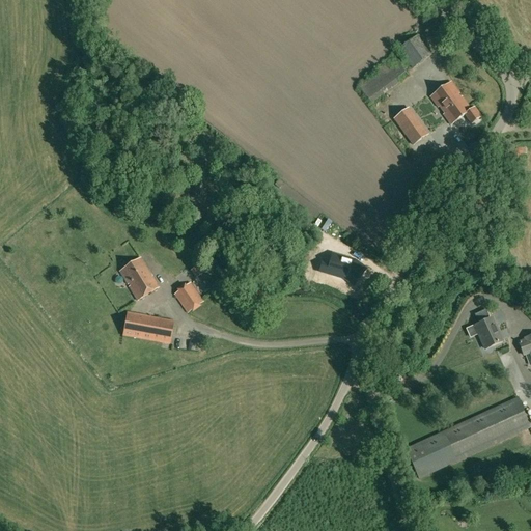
[(399,50),(413,68),(430,56),(417,36),(399,50)]
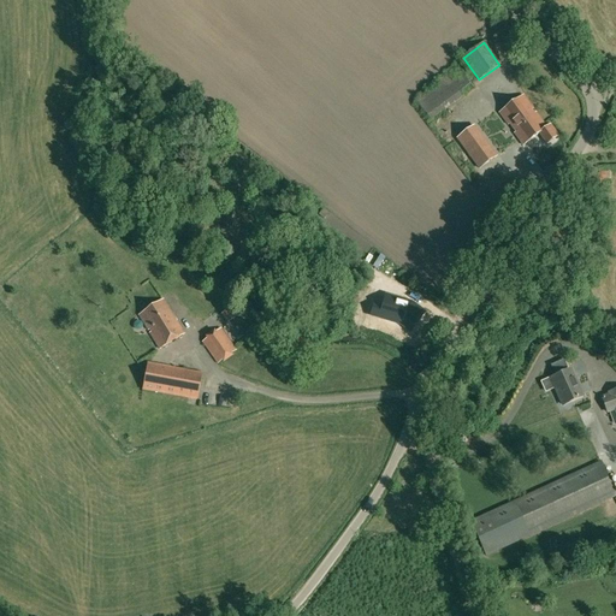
[(539,134),(548,144),(558,136),(550,125),(546,128),(535,113),(533,114),(531,111),(532,110),(522,96),(499,113),(508,125),(513,122),(519,130),(514,134),(523,146),(539,134)]
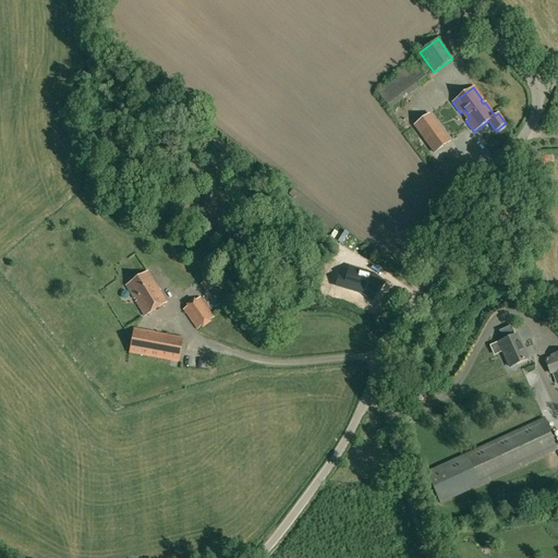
[(414,125),(434,153),(449,142),(429,114),(414,125)]
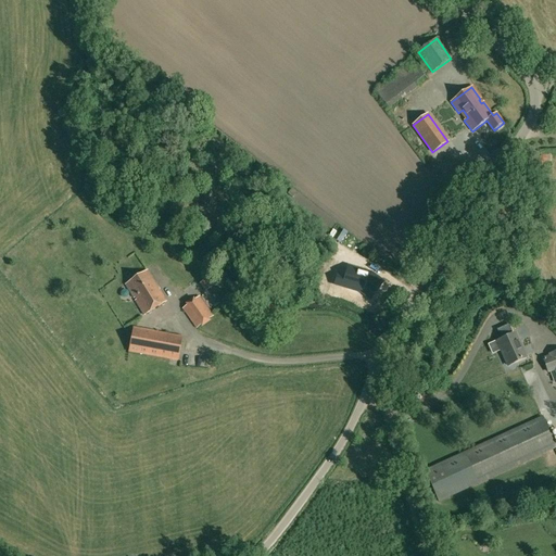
[(278,269),(291,255),(283,249),(273,261),(275,262),(273,264),(278,269)]
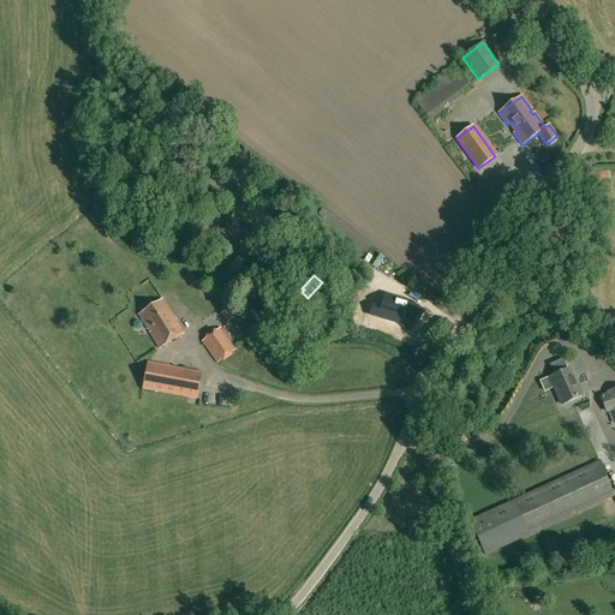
[(315,297),(305,308),(312,315),(333,293),(327,288),(317,299),(315,297)]
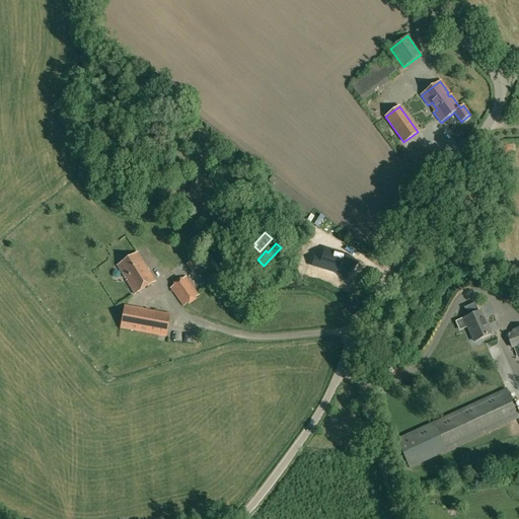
[(325,249),(321,264),(331,267),(329,271),(338,274),(346,279),(357,264),(347,255),(325,249)]
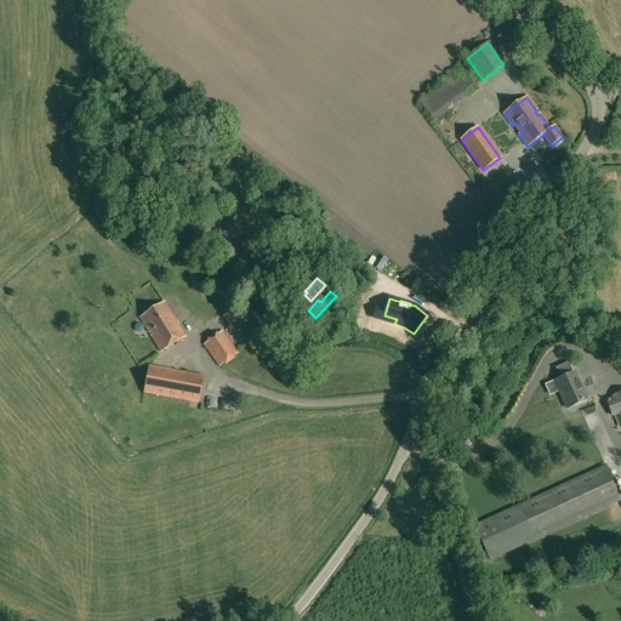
[(140,318),(161,352),(186,337),(165,302),(140,318)]
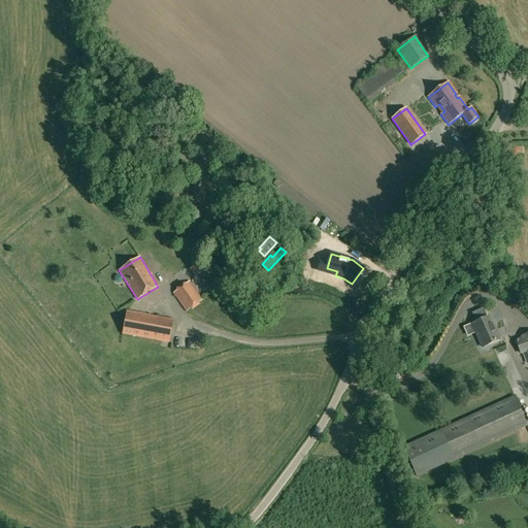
[(189,282),(173,293),(187,311),(201,301),(189,282)]
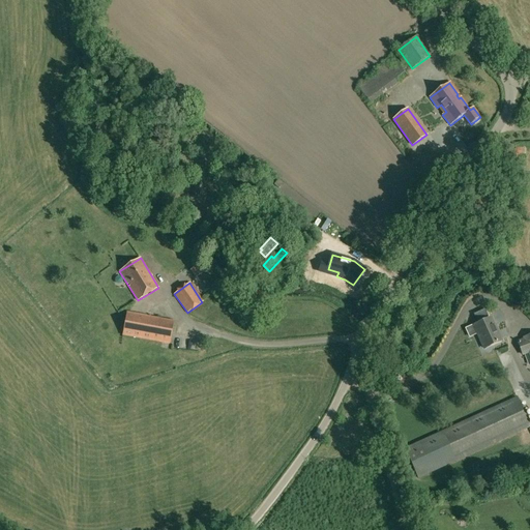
[(127,314),(123,334),(169,344),(173,322),(127,314)]
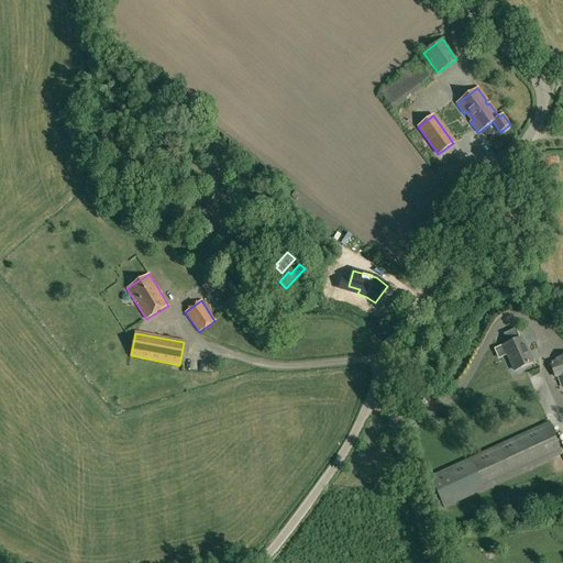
[(505,356),(509,355),(511,360),(510,361),(515,371),(532,363),(521,339),(505,345),(505,344),(499,346),(505,356)]
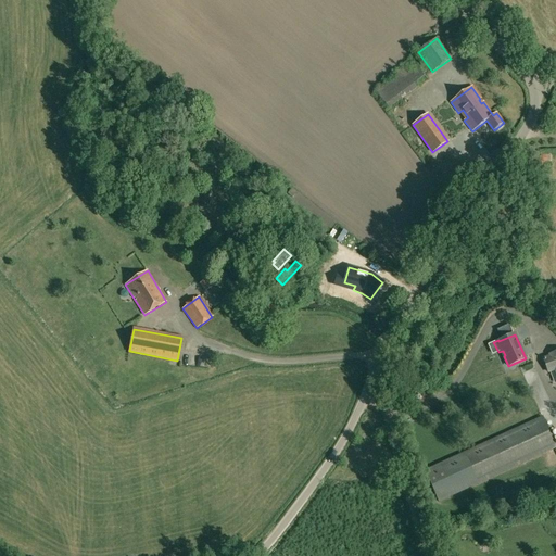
[(555,352),(550,355),(550,357),(543,359),(548,373),(555,370),(555,374),(555,352)]
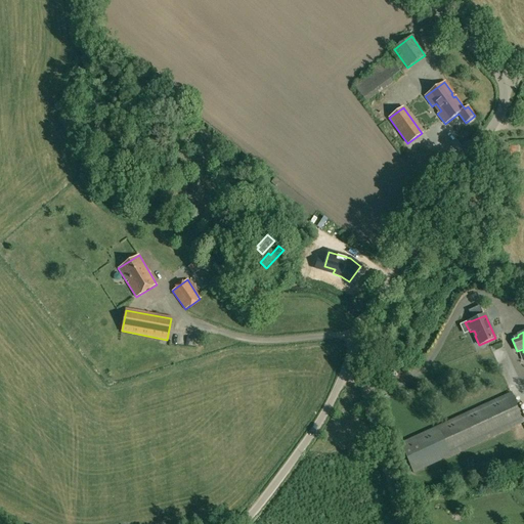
[(523,421),(511,393),(400,444),(413,473),(523,422),(523,421)]
